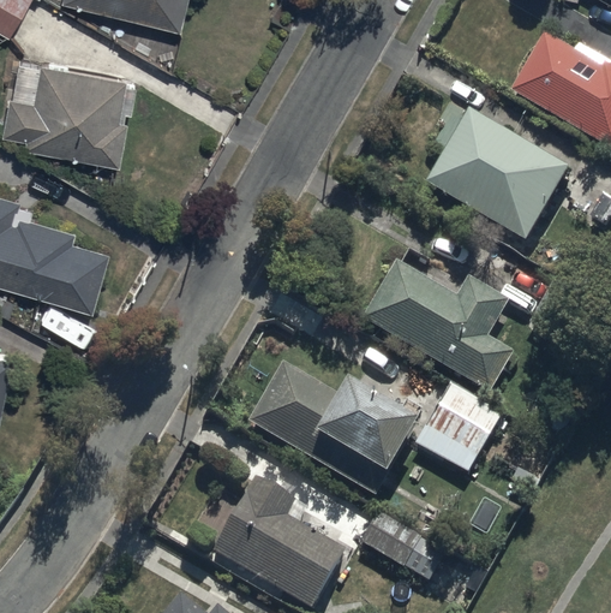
[(0,0),(0,30),(10,37),(31,0),(0,0)]
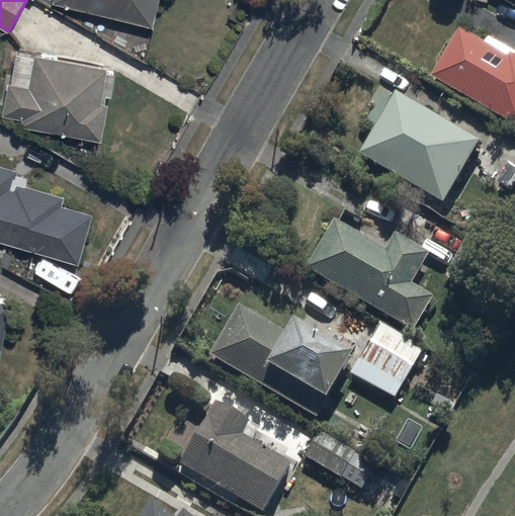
[(57,0),(55,8),(154,28),(159,0),(57,0)]
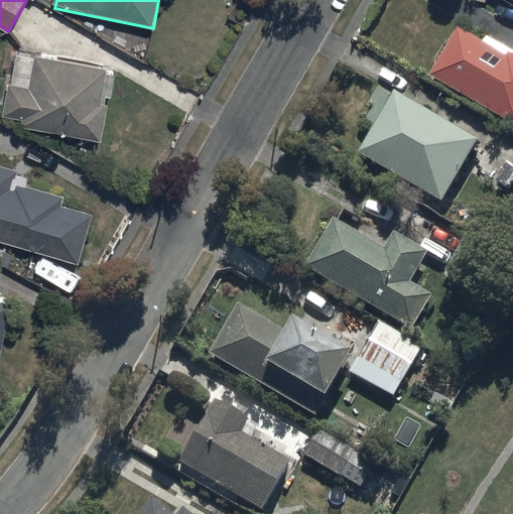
[(509,53),(461,25),(431,76),(512,122),(512,50),(511,49),(509,53)]
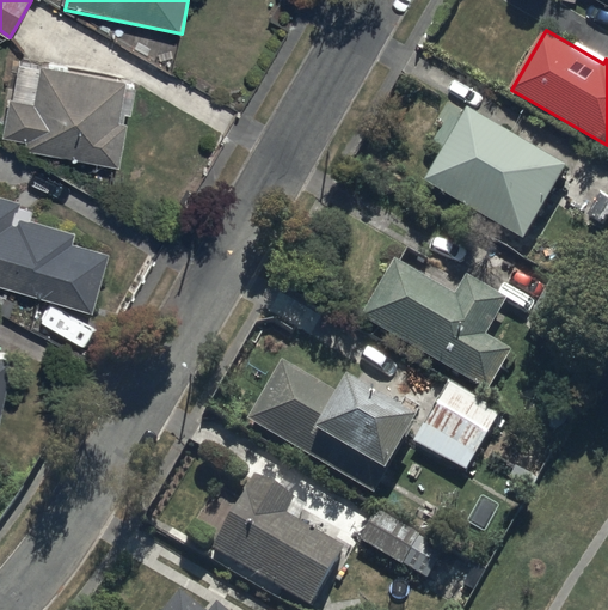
[(13,99),(7,138),(30,140),(29,151),(122,165),(129,122),(123,121),(126,113),(133,114),(137,87),(129,86),(129,81),(43,67),(37,103),(13,99)]
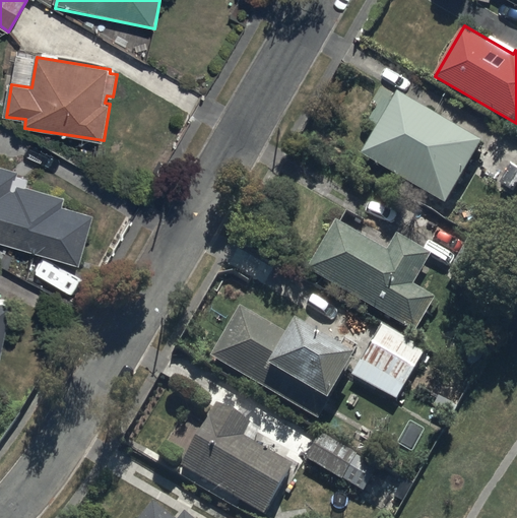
[(486,139),(400,91),(365,153),(449,202),(486,139)]
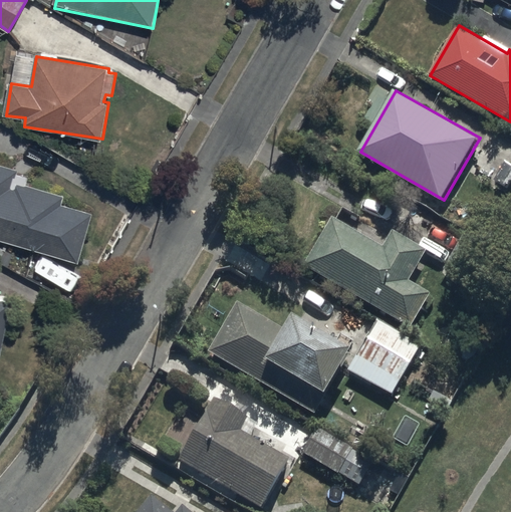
[(0,163),(0,237),(81,262),(95,214),(61,204),(64,196),(18,182),(22,170),(0,163)]
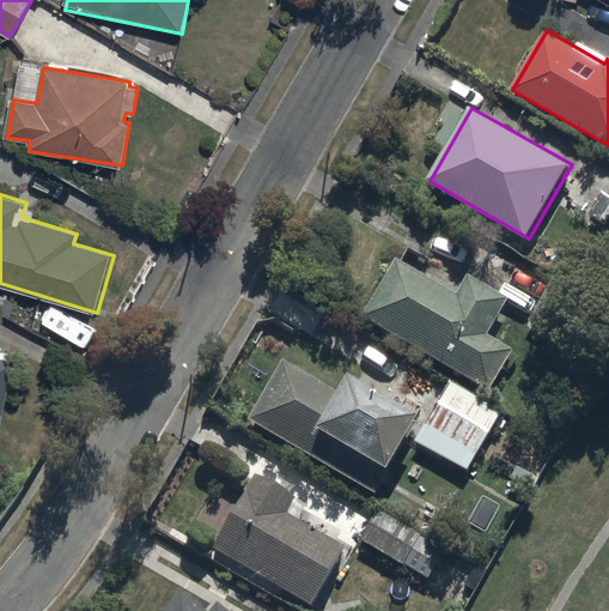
[(455,294),(395,258),(359,318),(487,392),(511,351),(485,336),(506,300),(466,276),(455,294)]
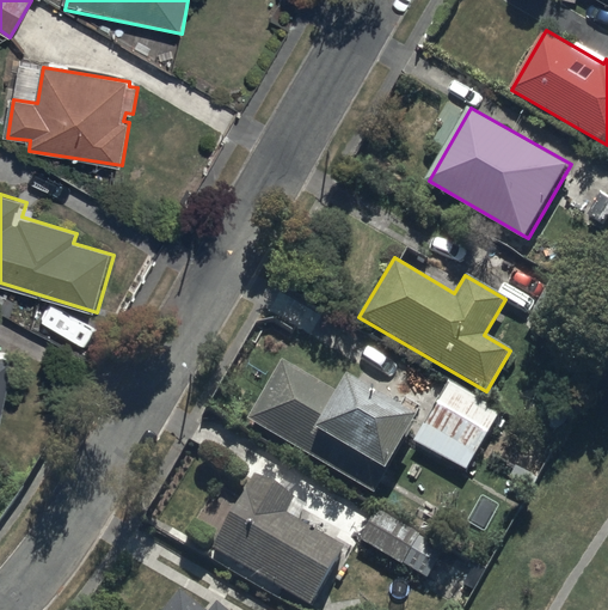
[(0,424),(4,425),(14,358),(0,354),(0,424)]
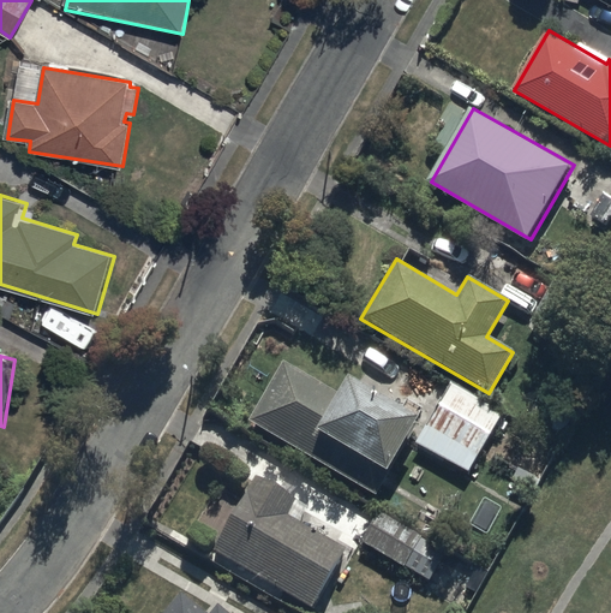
[(339,396),(282,362),(249,420),(376,494),(415,426),(346,384),(339,396)]
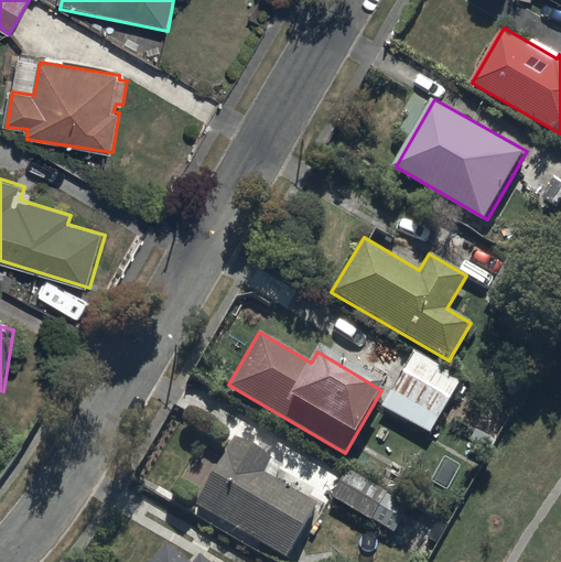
[(461,378),(412,350),(381,406),(430,432),(461,378)]
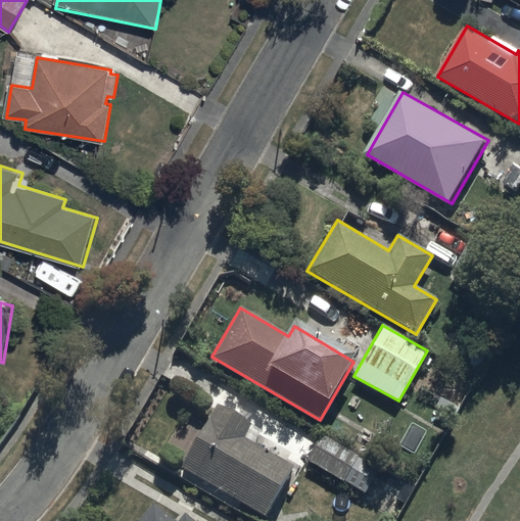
[(216,405),(180,468),(264,517),(292,466),(242,437),(250,425),(216,405)]
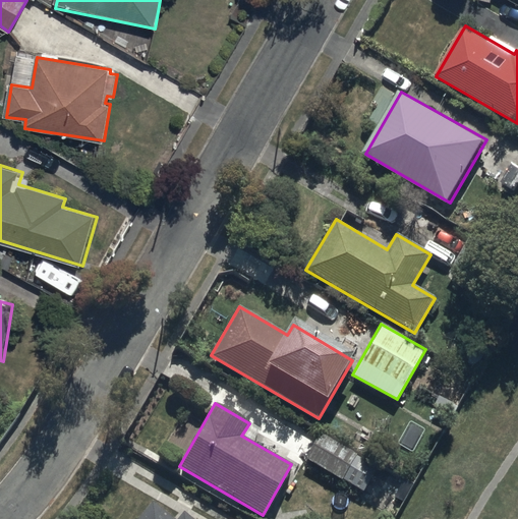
[(376,465),(320,433),(305,457),(361,489),(376,465)]
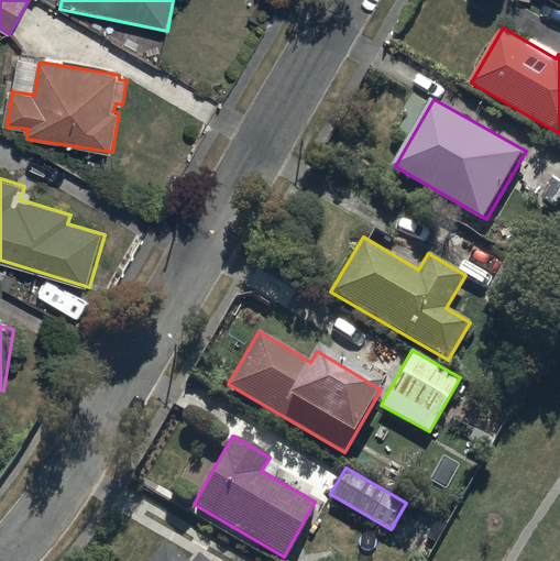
[(188,560),(164,541),(147,560),(206,560),(197,553),(190,560),(188,560)]
